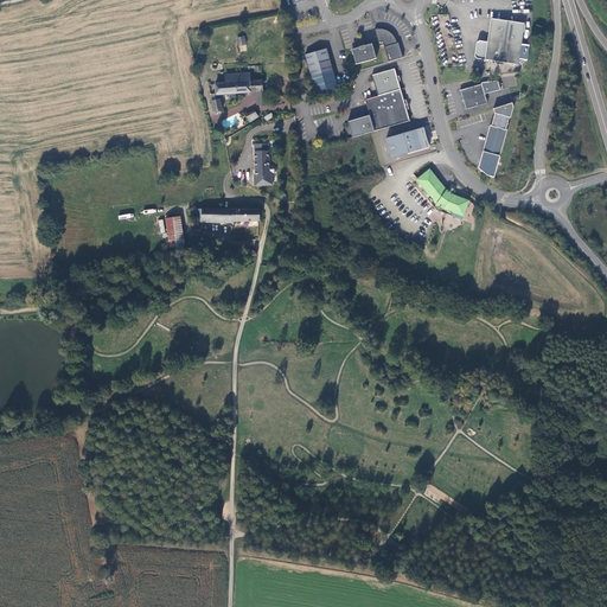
[(522,48),(525,24),(492,19),(489,43),(480,42),(478,43),(475,57),(478,59),(511,64),(519,65),(521,55),(523,55),(524,49),(522,48)]
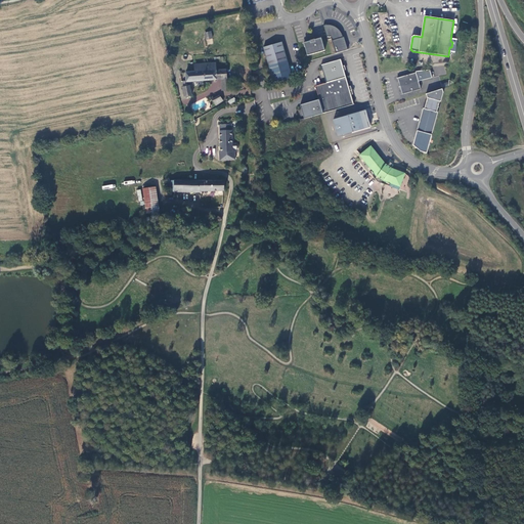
[(324,26),(323,26),(328,40),(332,39),(336,53),(348,50),(344,37),(343,37),(343,36),(342,35),(342,34),(341,33),(340,32),(340,31),(339,30),(338,29),(337,28),(336,27),(335,27),(334,26),(332,26),(331,26),(330,25),(329,25),(328,25),(325,25),(324,26)]
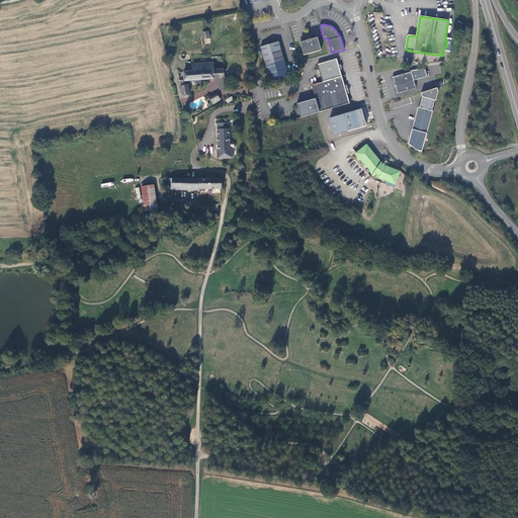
[(304,55),(322,50),(318,37),(312,39),(312,40),(308,42),(307,40),(300,42),(304,55)]
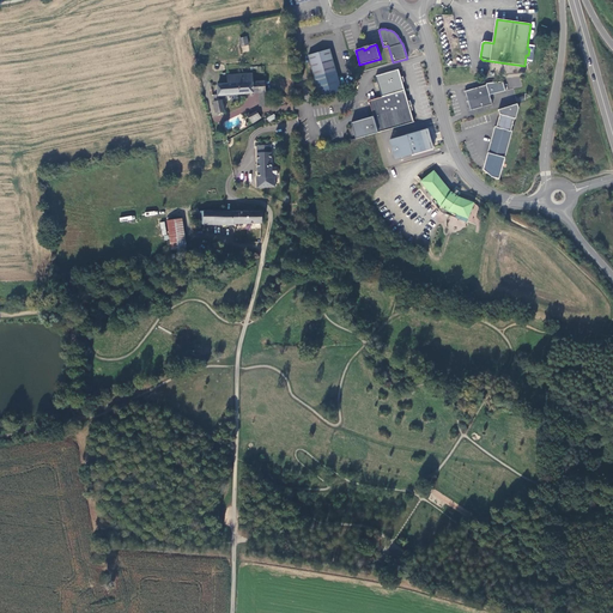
[(308,55),(320,97),(341,90),(329,49),(308,55)]
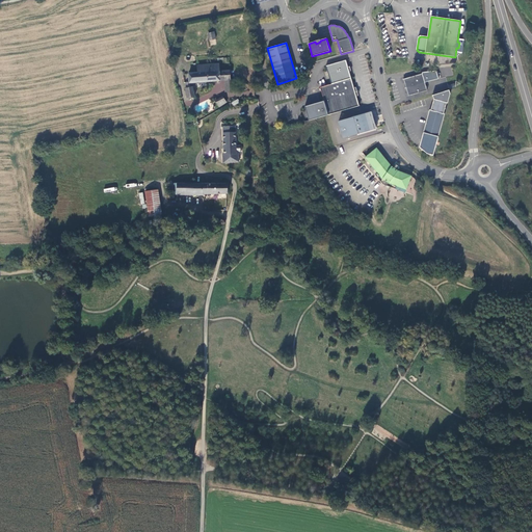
[(331,84),(320,87),(324,101),(304,107),(309,121),(324,116),(331,114),(360,106),(356,97),(358,96),(357,94),(356,88),(356,87),(353,88),(349,72),(350,71),(351,71),(350,67),(348,67),(346,60),(326,67),(331,84)]
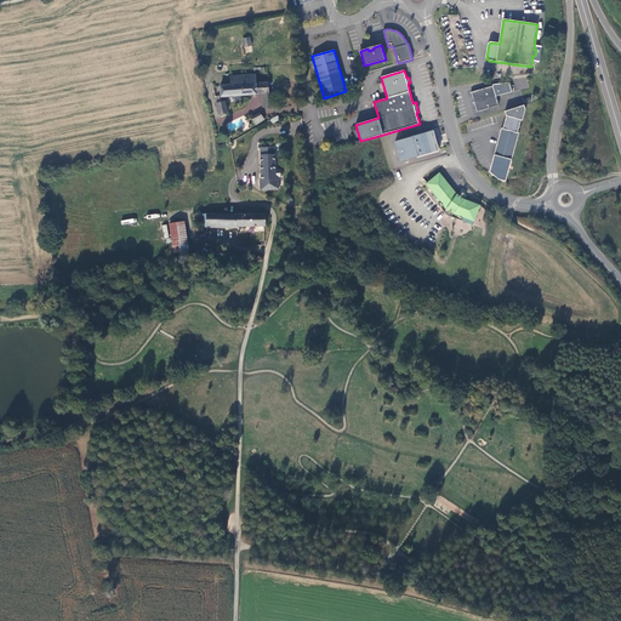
[(269,93),(268,83),(256,84),(255,77),(233,78),(233,85),(220,86),(220,96),(220,98),(222,98),(262,96),(265,109),(274,108),(272,93),(269,93)]
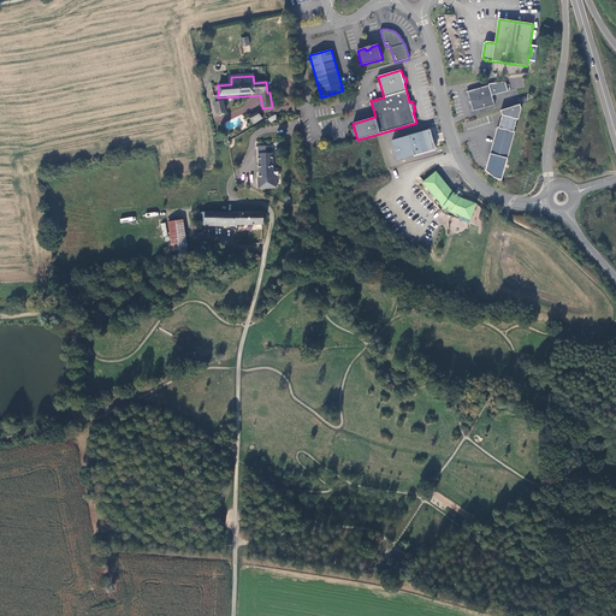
[(467,92),(471,102),(492,95),(489,86),(467,92)]
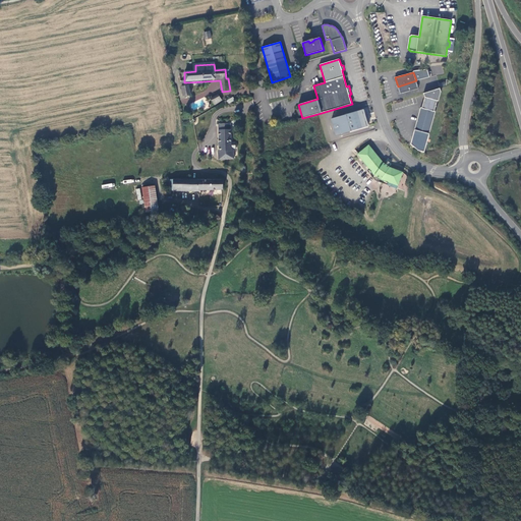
[(416,80),(398,87),(400,94),(418,89),(416,80)]
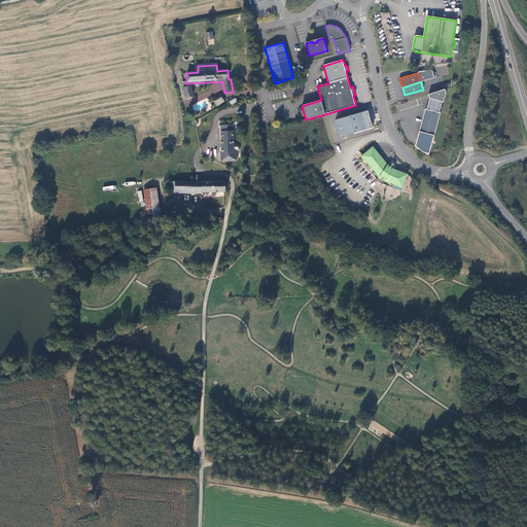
[(192,96),(190,86),(188,86),(184,88),(183,88),(185,98),(192,96)]
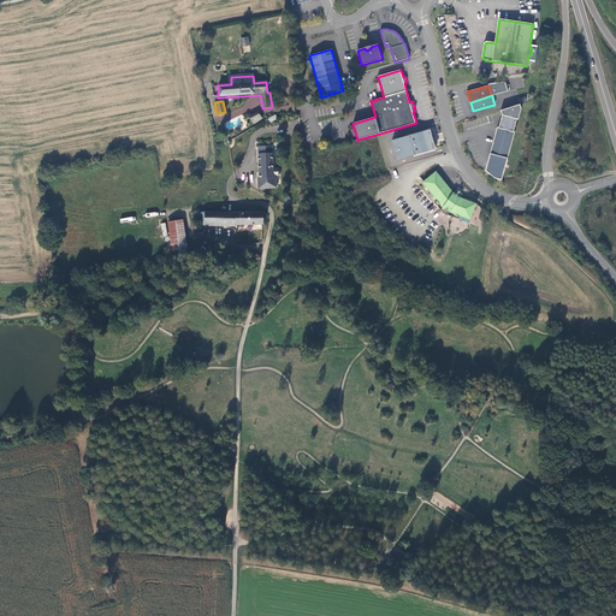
[(521,108),(520,105),(501,111),(502,114),(499,128),(514,132),(517,119),(519,119),(521,108)]
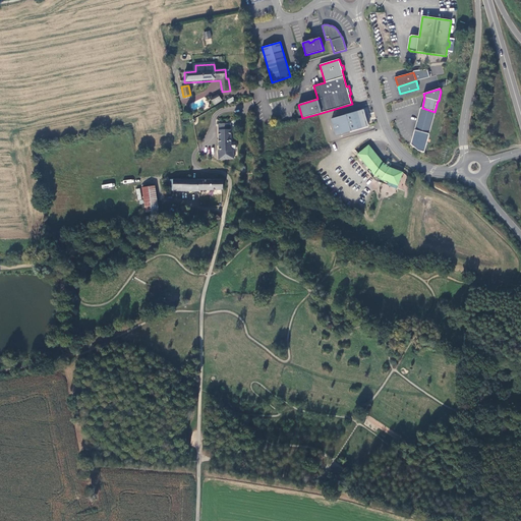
[(212,100),(215,105),(221,101),(218,97),(212,100)]
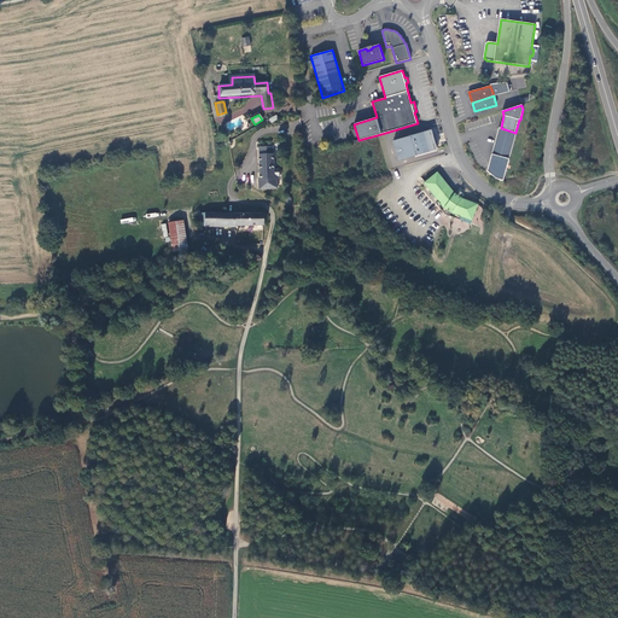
[(516,133),(501,128),(499,128),(491,155),(509,159),(517,133),(516,133)]
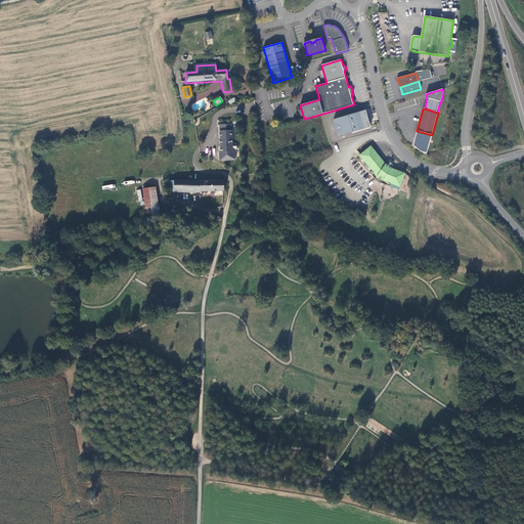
[(338,136),(370,127),(369,122),(370,122),(370,121),(369,120),(369,118),(369,117),(369,116),(369,115),(367,115),(365,111),(334,120),(338,136)]
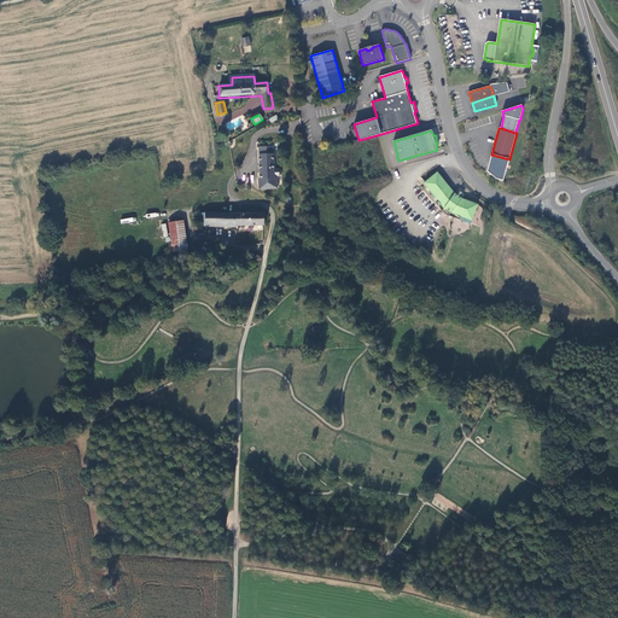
[(274,152),(274,146),(260,147),(260,155),(260,190),(274,188),(274,186),(274,179),(274,152)]
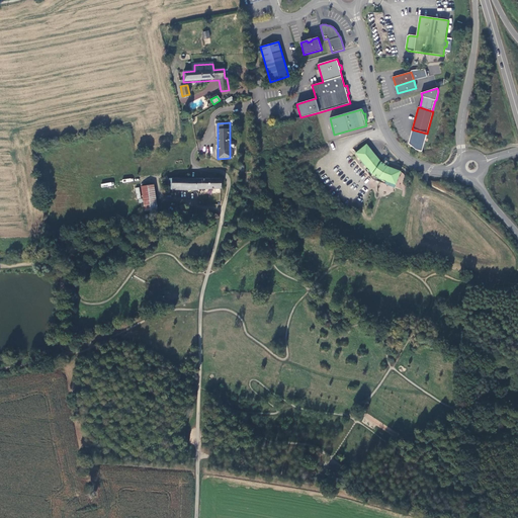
[(416,150),(422,151),(427,134),(412,130),(408,144),(416,150)]
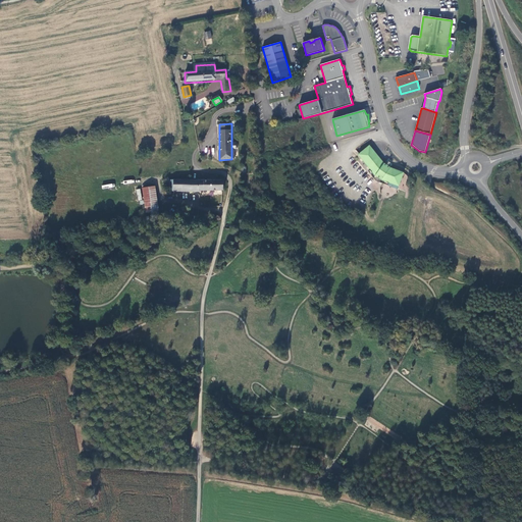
[(390,167),(392,164),(386,161),(384,163),(367,145),(355,154),(368,171),(375,180),(398,189),(403,175),(404,172),(390,167)]
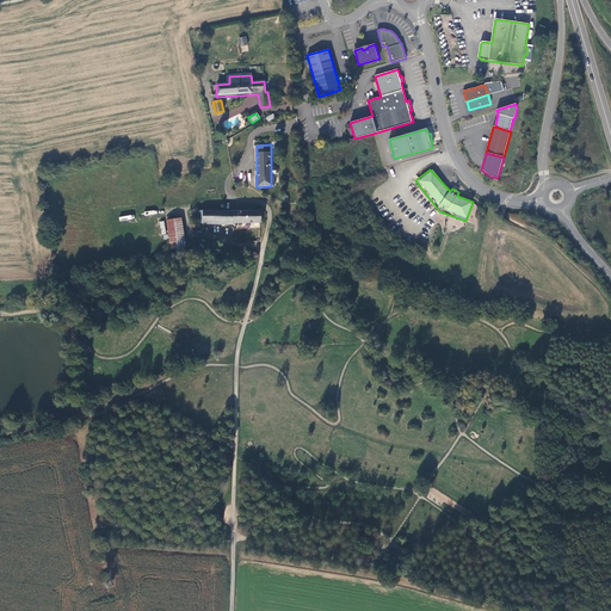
[(261,223),(263,211),(197,211),(197,213),(193,213),(193,216),(197,216),(197,224),(217,224),(232,224),(234,222),(261,223)]
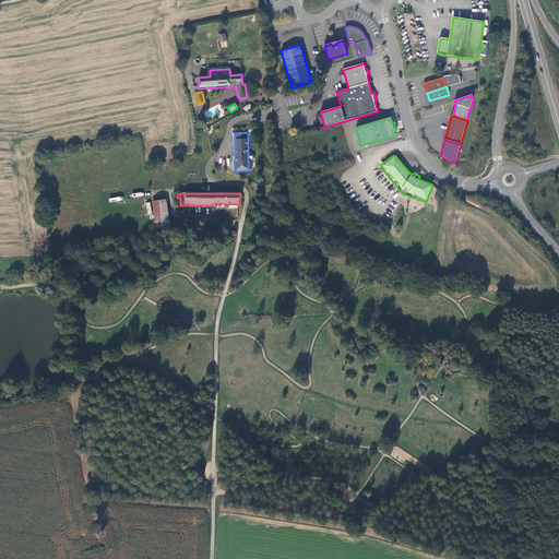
[(170,224),(166,200),(153,201),(157,226),(170,224)]
